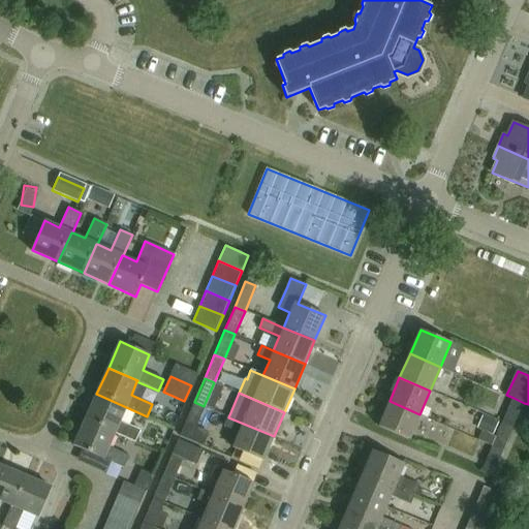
[(120,421),(126,407),(96,394),(85,419),(116,432),(115,433),(135,442),(141,430),(120,421)]
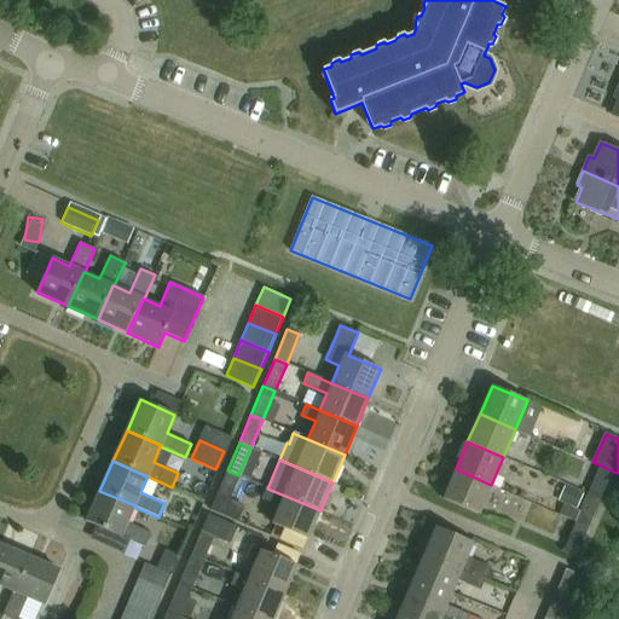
[(601,499),(613,472),(601,466),(589,493),(601,499)]
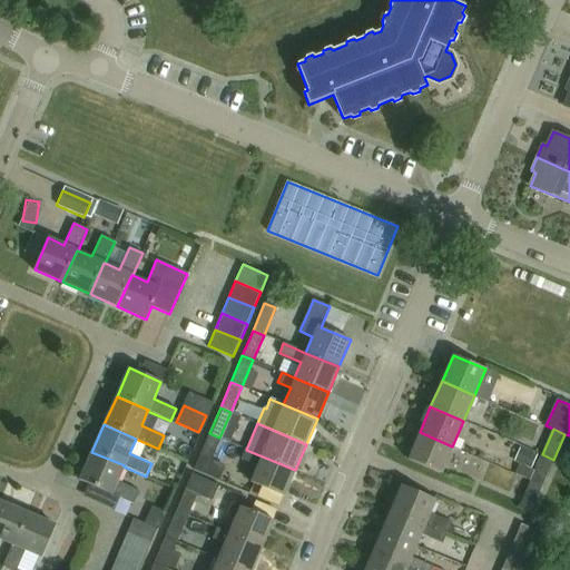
[(441,473),(452,446),(420,432),(408,460),(441,473)]
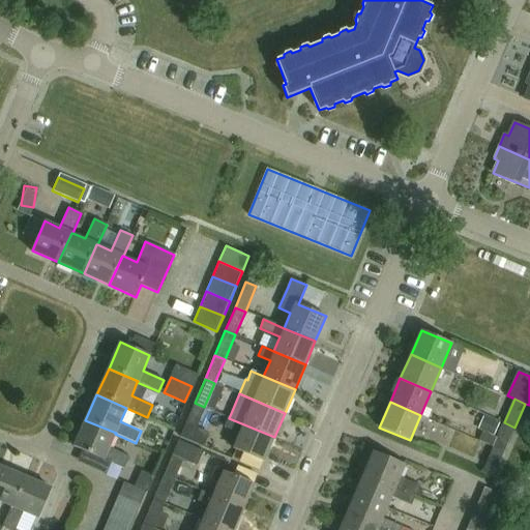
[(196,428),(204,407),(195,403),(180,438),(203,448),(209,433),(196,428)]
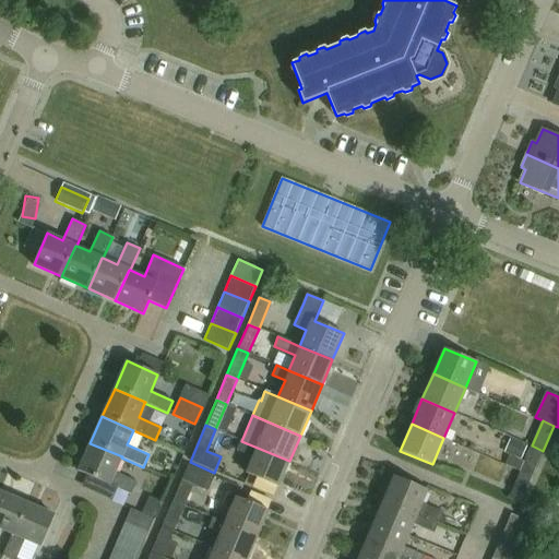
[(278,486),(289,461),(241,441),(238,451),(252,456),(246,472),(278,486)]
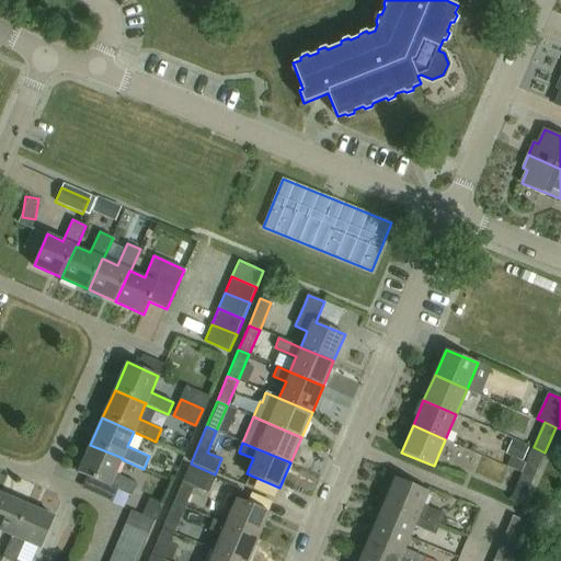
[(115,472),(122,459),(123,458),(90,445),(78,472),(132,496),(137,483),(115,472)]
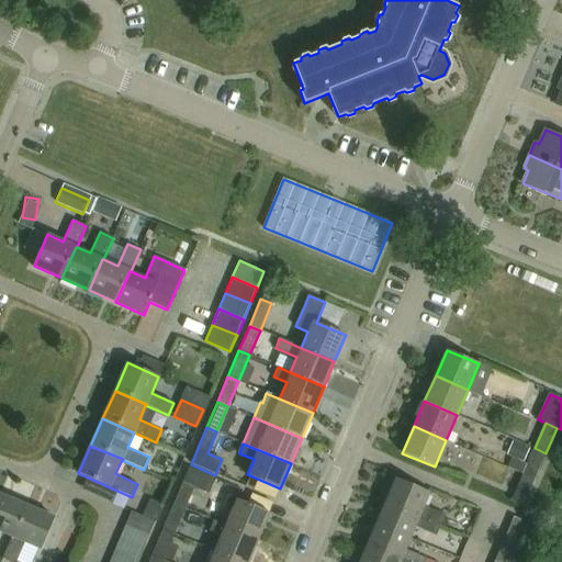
[(535,479),(546,453),(535,448),(524,474),(535,479)]
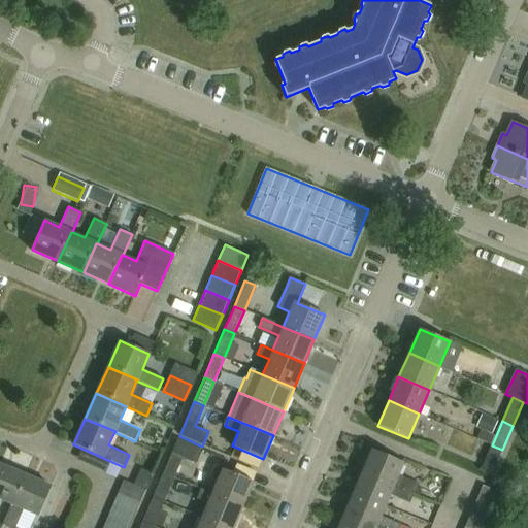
[(164,472),(173,476),(182,458),(195,464),(200,450),(177,439),(164,472)]
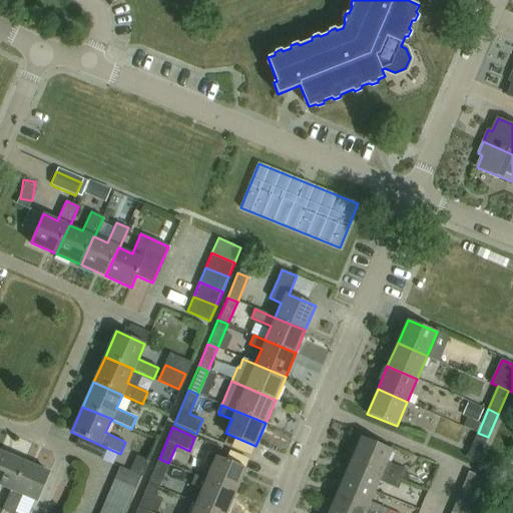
[(478,460),(488,437),(478,433),(468,456),(478,460)]
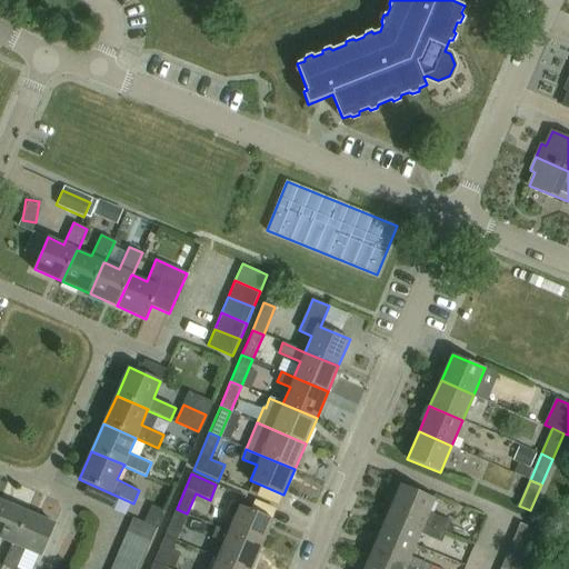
[(391,508),(447,531),(451,521),(429,512),(435,500),(400,486),(391,508)]
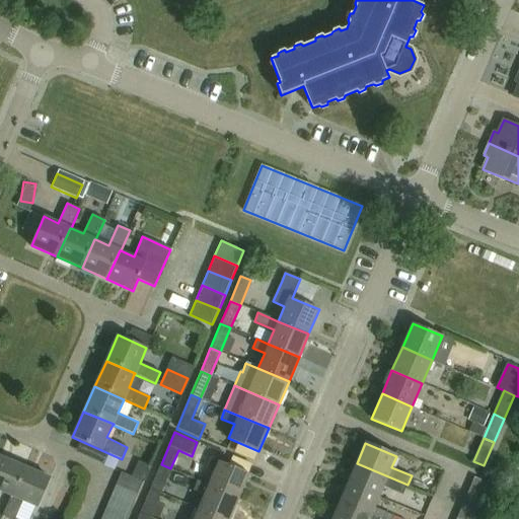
[(12,496),(24,467),(0,456),(0,491),(11,496),(12,496)]
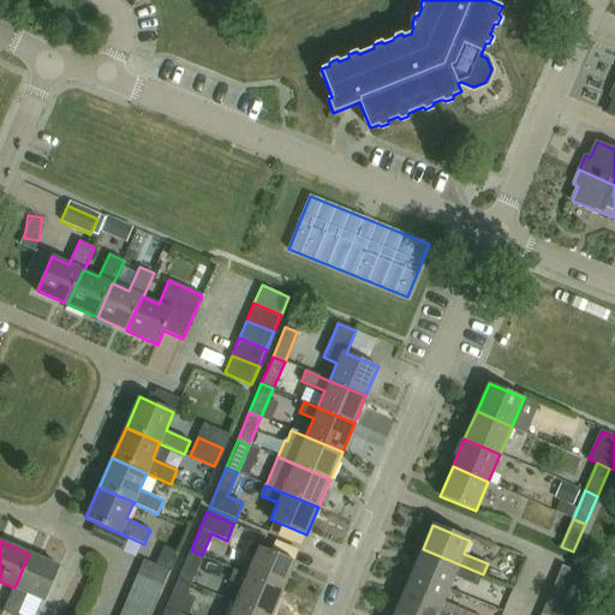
[(246,574),(282,590),(294,561),(249,542),(244,554),(254,559),(246,574)]
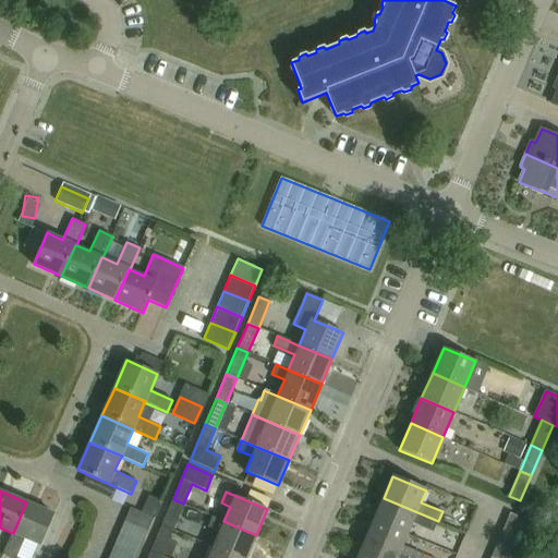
[(433,532),(438,521),(384,498),(374,520),(408,534),(412,523),(433,532)]
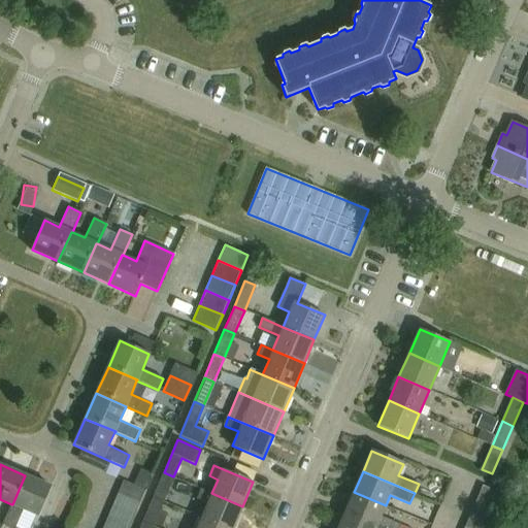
[(163,501),(173,476),(164,472),(153,497),(163,501)]
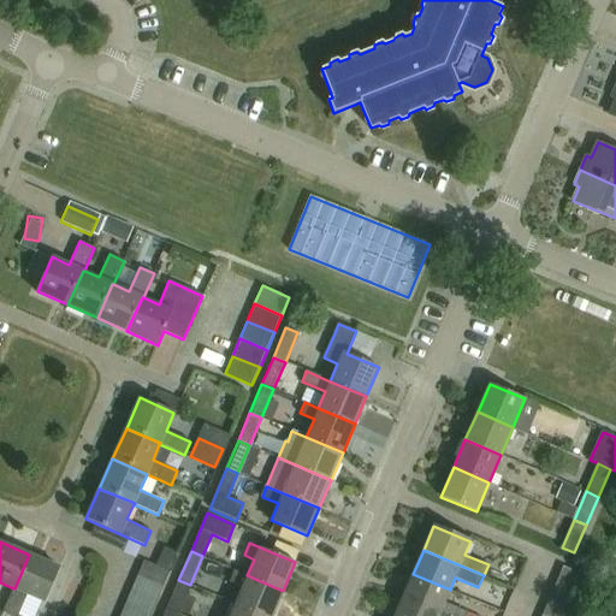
[(15,588),(13,588),(3,612),(10,615),(17,615),(28,594),(45,602),(59,568),(29,555),(15,588)]
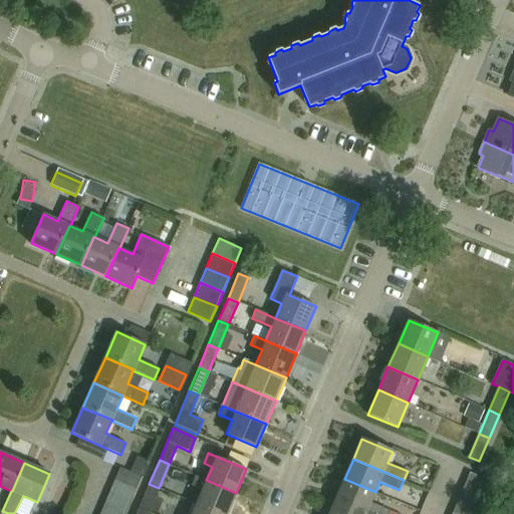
[(114,480),(136,489),(141,476),(120,467),(114,480)]
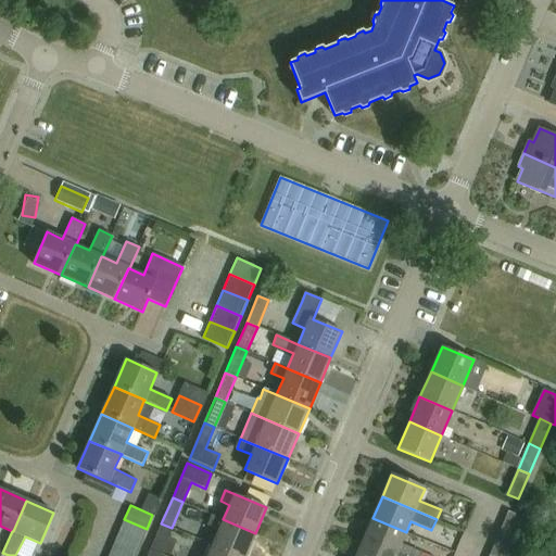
[(526,532),(531,521),(507,512),(503,522),(526,532)]
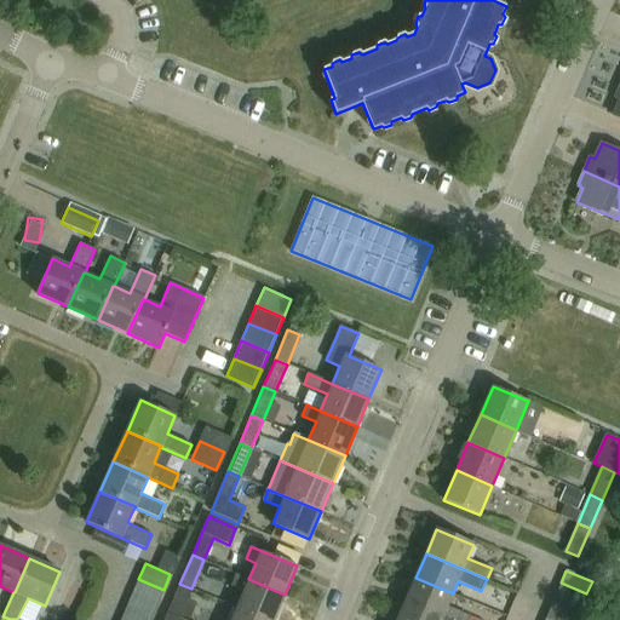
[(273,619),(285,595),(248,579),(236,574),(231,585),(244,590),(236,608),(265,619),(273,619)]
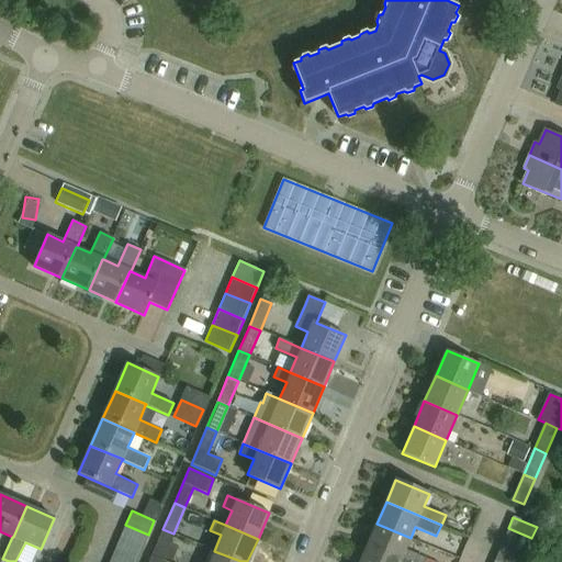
[(406,549),(411,538),(377,524),(368,544),(409,561),(434,561),(435,561),(406,549)]
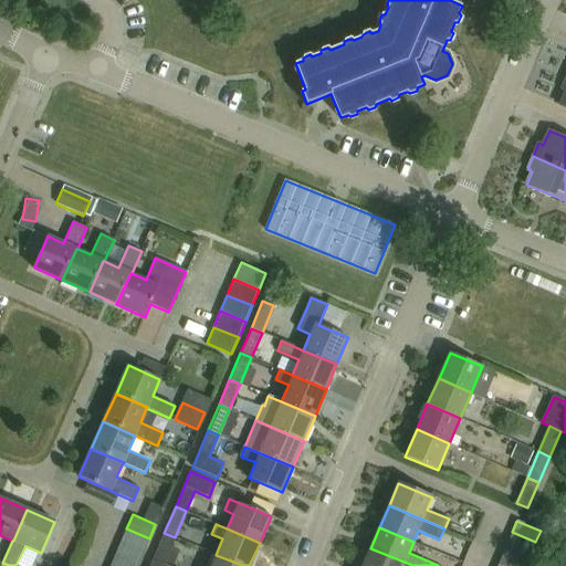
[(144,552),(149,538),(126,528),(121,542),(144,552)]
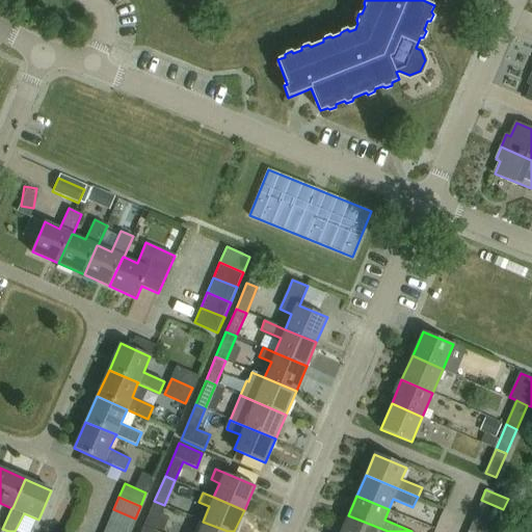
[(499,520),(503,509),(481,500),(477,510),(499,520)]
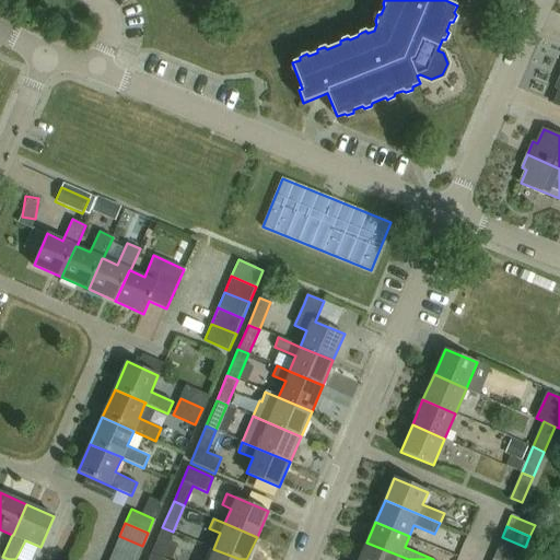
[(162,557),(173,532),(162,527),(152,552),(162,557)]
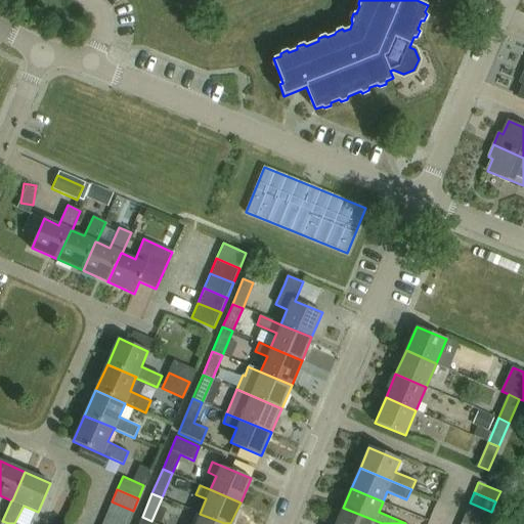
[(127,523),(133,511),(112,501),(105,515),(127,523)]
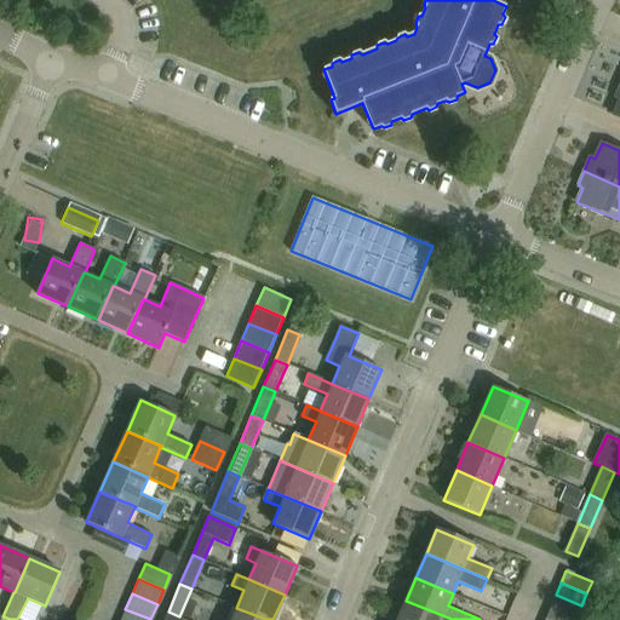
[(575,619),(581,606),(556,595),(550,608),(575,619)]
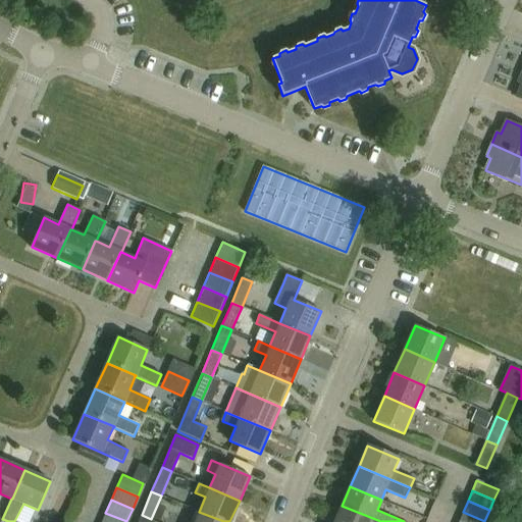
[(380,521),(342,506),(334,521),(380,521)]
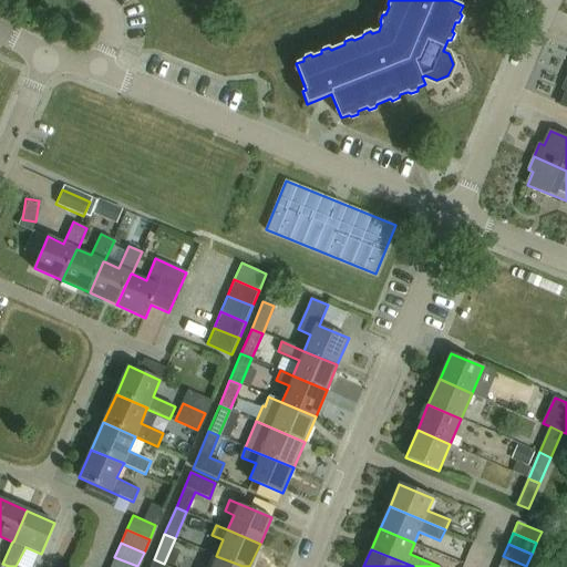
[(243,566),(216,556),(210,566),(243,566)]
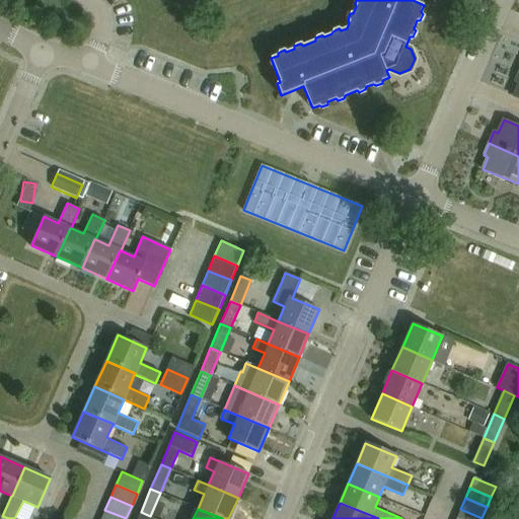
[(480,518),(482,518),(460,509),(455,518),(480,518)]
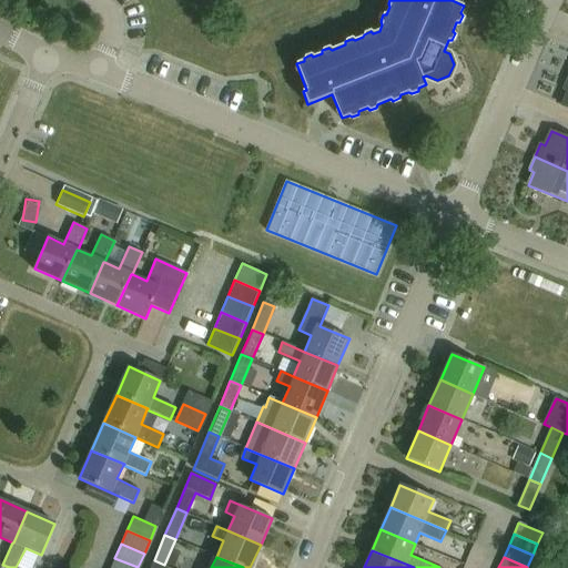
[(137,567),(138,567),(114,558),(110,567),(137,567)]
